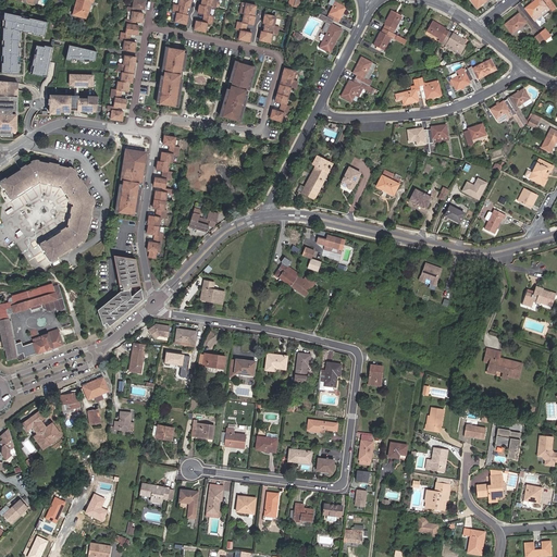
[(77,0),(73,14),(87,19),(91,1),(93,2),(94,0),(77,0)]
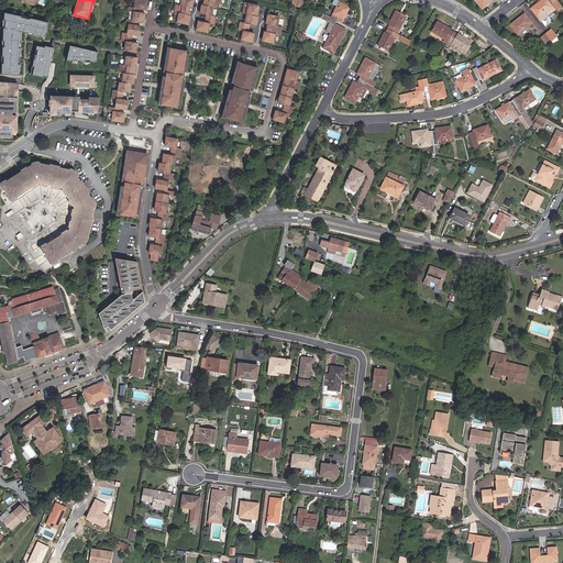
[(133,35),(139,36),(141,26),(136,26),(138,22),(144,23),(145,14),(139,13),(140,9),(146,10),(147,1),(139,0),(135,0),(134,8),(130,7),(129,11),(134,12),(133,20),(128,20),(128,24),(130,24),(128,34),(123,33),(122,42),(127,42),(125,52),(136,53),(138,44),(131,43),(133,35)]
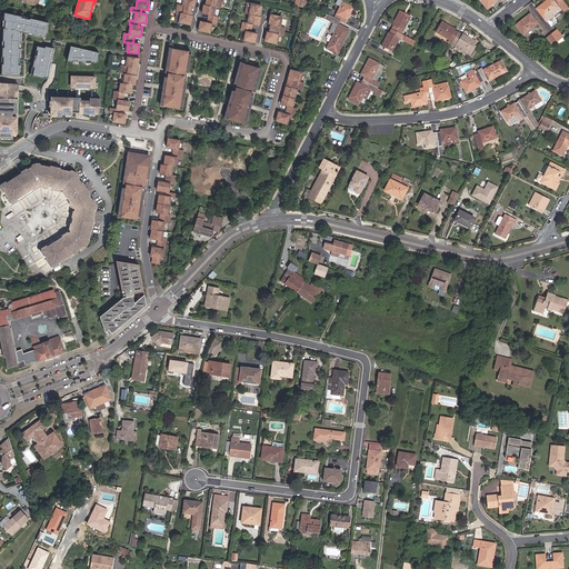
[(195,8),(196,0),(185,0),(183,7),(178,6),(177,12),(181,13),(179,23),(191,26),(193,17),(191,16),(187,16),(188,7),(192,8),(195,8)]
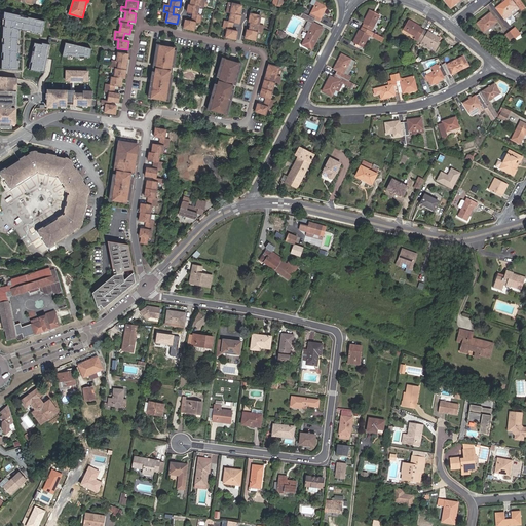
[(199,7),(203,8),(204,0),(191,0),(192,2),(196,3),(196,6),(191,5),(189,5),(187,13),(193,14),(192,22),(186,21),(184,29),(195,31),(196,23),(200,24),(202,15),(198,14),(199,7)]
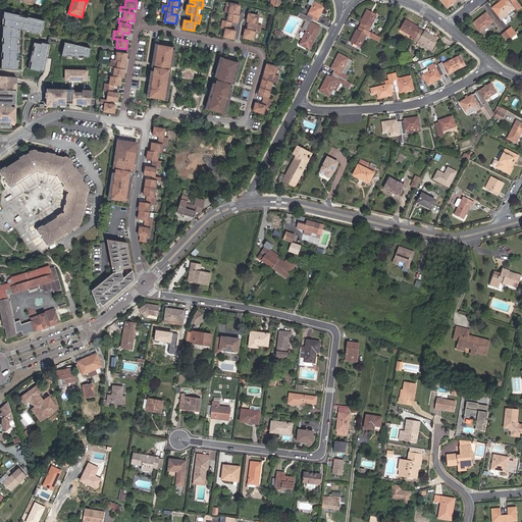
[(501,0),(491,7),(499,16),(504,12),(512,6),(507,0),(501,0)]
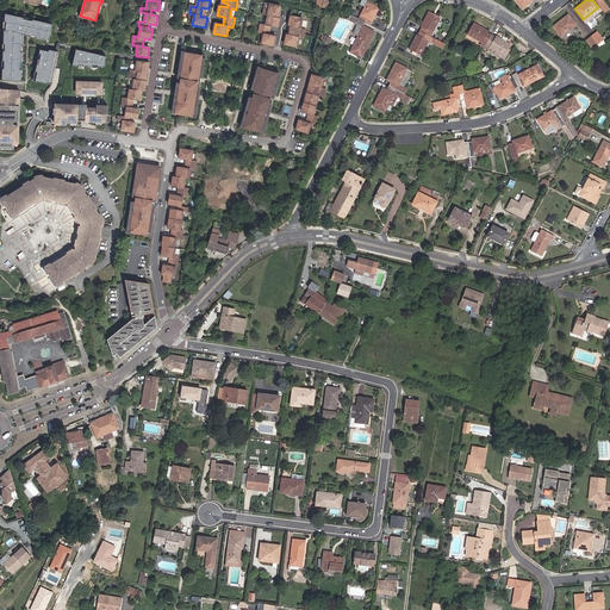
[(372,20),(378,8),(367,2),(365,7),(361,14),(372,20)]
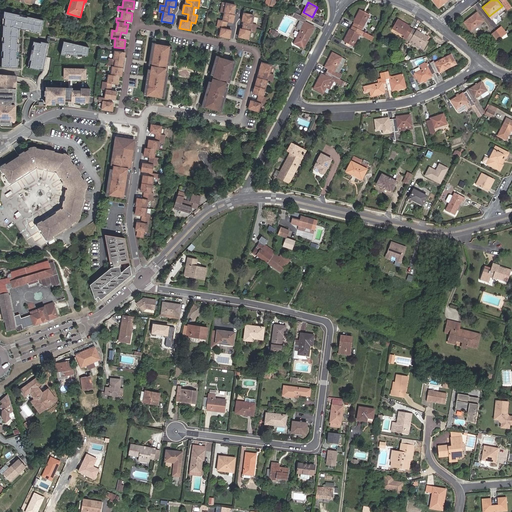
[(230,11),(235,12),(236,6),(223,3),(221,12),(225,13),(223,21),(219,20),(217,28),(222,29),(220,36),(230,39),(232,31),(226,30),(227,22),(234,24),(235,16),(234,15),(229,14),(230,11)]
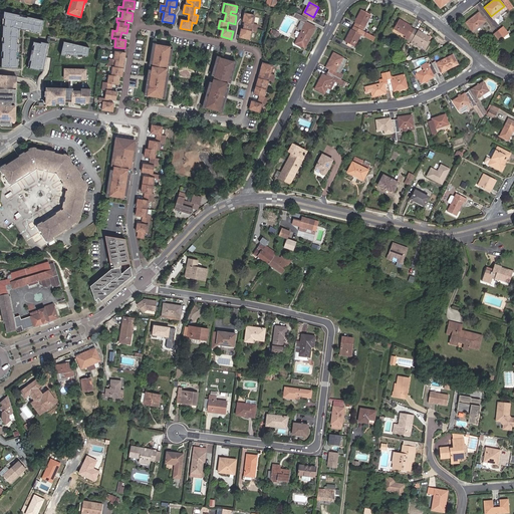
[(354,22),(356,22),(354,26),(362,31),(370,15),(361,10),(354,22)]
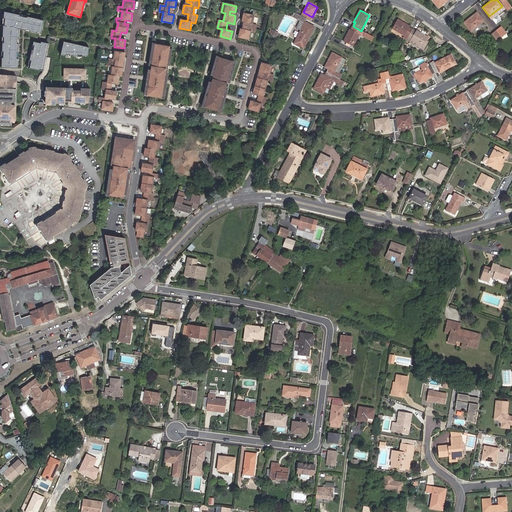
[(20,15),(4,11),(4,18),(6,18),(5,25),(4,25),(3,37),(4,37),(4,42),(3,42),(2,51),(3,51),(3,57),(2,57),(1,67),(18,68),(18,58),(17,58),(17,52),(18,52),(19,43),(18,43),(18,38),(19,38),(20,29),(26,30),(26,29),(30,30),(30,31),(37,33),(37,32),(41,33),(44,20),(27,16),(27,17),(20,16),(20,15)]
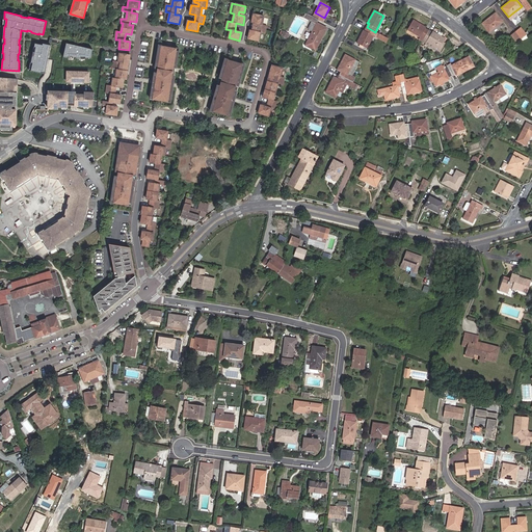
[(314,52),(326,28),(317,23),(319,20),(313,17),(312,16),(304,12),(302,17),(316,24),(304,47),(314,52)]
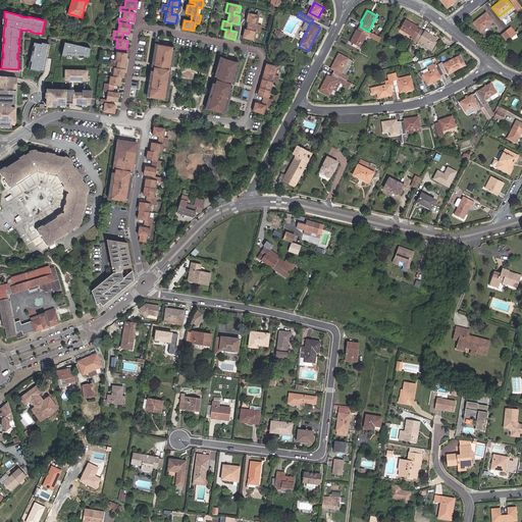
[(318,17),(309,12),(307,16),(313,19),(316,20),(318,17)]
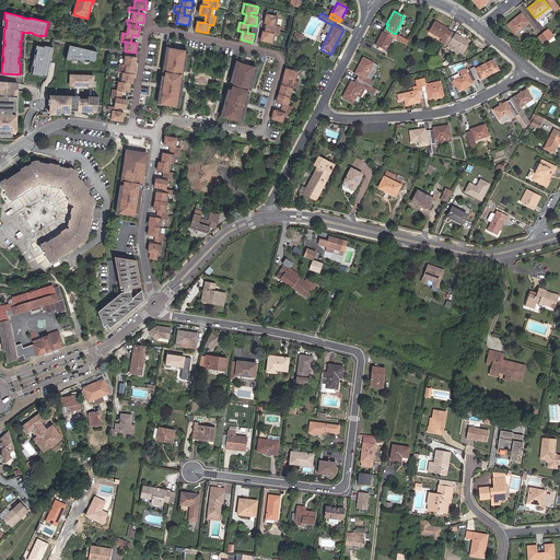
[(528,23),(521,14),(508,24),(515,33),(528,23)]
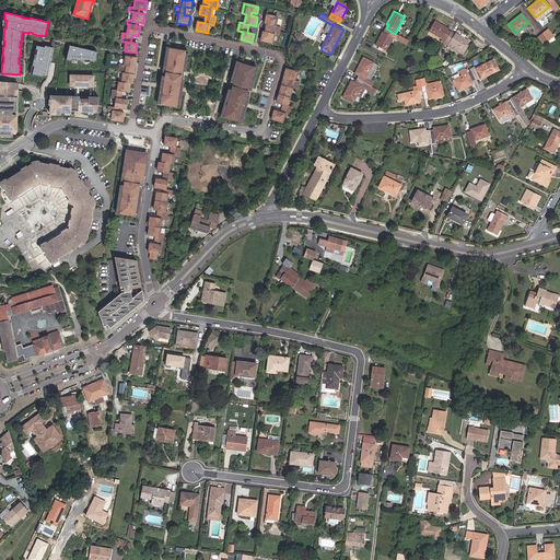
[(281,27),(277,26),(279,18),(267,15),(265,24),(267,24),(272,25),(270,34),(266,33),(264,32),(261,41),(272,44),(275,34),(279,35),(281,27)]
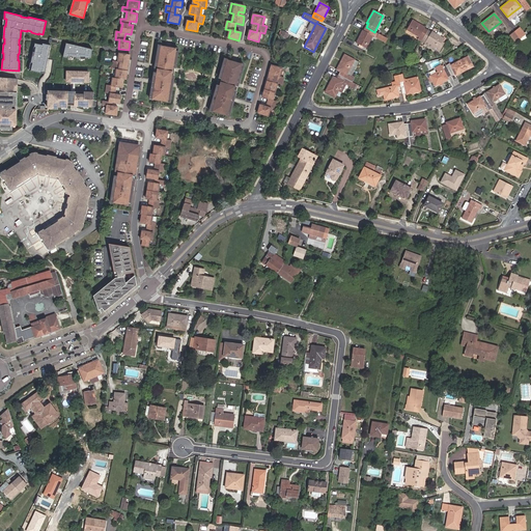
[(419,37),(417,39),(421,42),(422,38),(427,30),(424,28),(425,27),(412,20),(407,29),(419,37)]
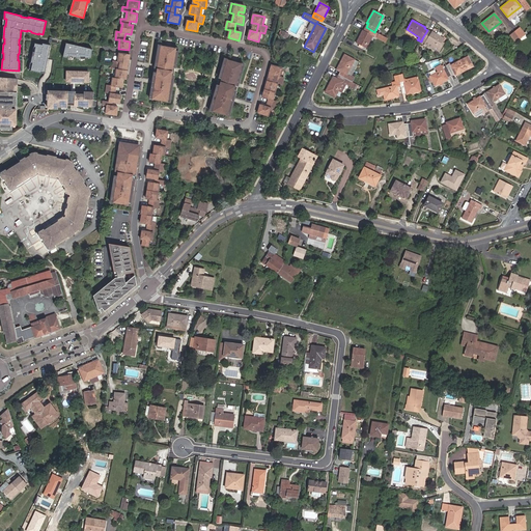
[(373,35),(386,43),(388,38),(374,32),(366,27),(364,31),(363,30),(357,43),(366,48),(373,35)]
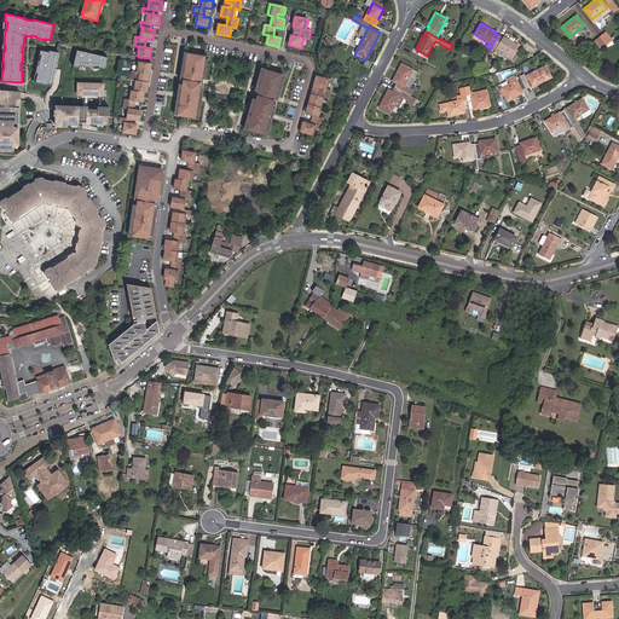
[(612,40),(606,33),(600,38),(606,45),(612,40)]
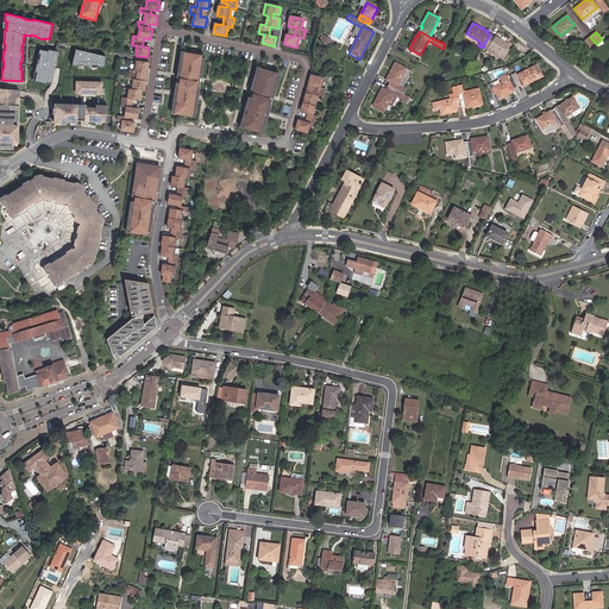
[(507,48),(509,44),(491,33),(490,35),(484,44),(503,55),(507,48)]
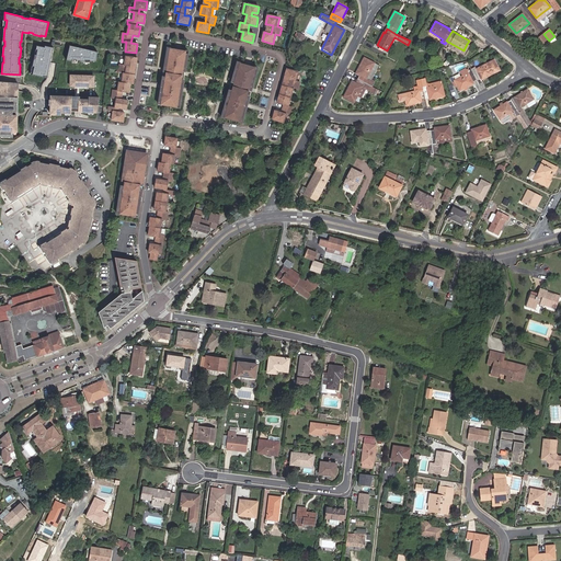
[(467,44),(464,50),(446,41),(445,44),(464,55),(469,45),(467,44)]
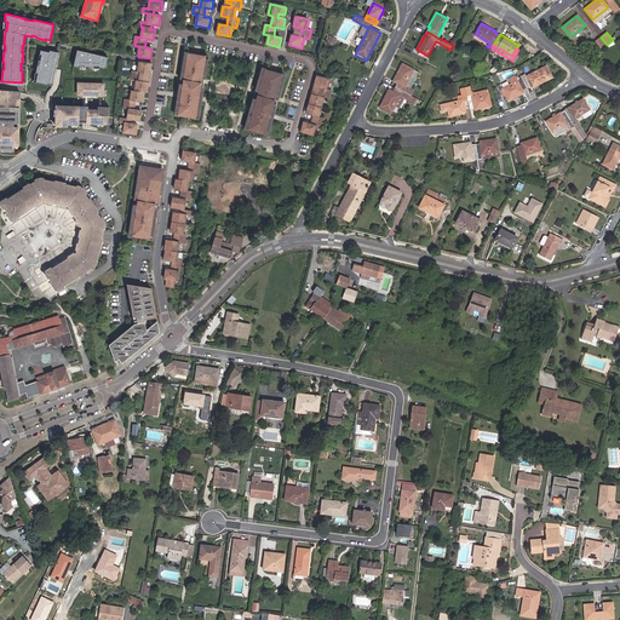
[(99,68),(104,68),(107,57),(76,50),(73,67),(80,67),(80,65),(84,65),(84,67),(95,68),(95,67),(99,67),(99,68)]
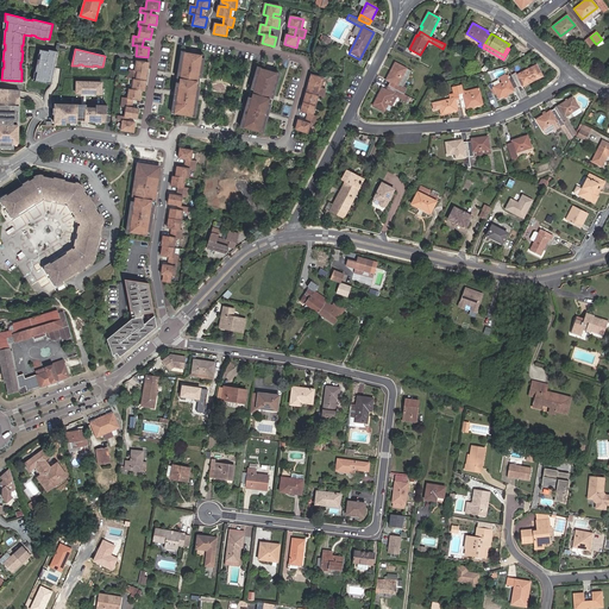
[(51,83),(57,52),(49,50),(48,52),(39,50),(38,55),(41,55),(39,61),(37,60),(35,73),(37,73),(35,82),(46,85),(46,83),(48,83),(48,85),(51,86),(51,85),(51,83)]
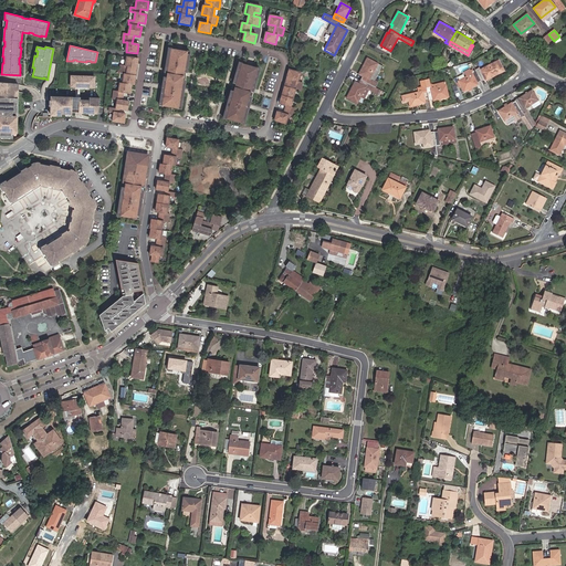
[(188,55),(188,52),(171,50),(171,52),(169,52),(166,70),(168,70),(167,82),(164,82),(160,104),(163,104),(163,107),(179,109),(179,107),(181,107),(186,85),(182,85),(185,73),(187,73),(190,55),(188,55)]
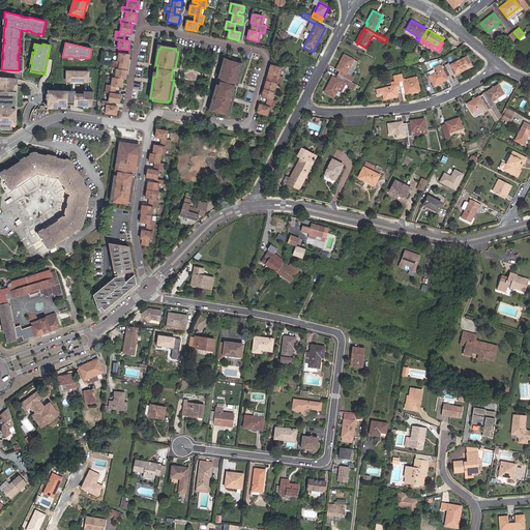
[(128,64),(129,56),(119,54),(118,62),(114,61),(112,69),(117,69),(115,79),(113,79),(112,86),(107,85),(106,93),(110,94),(109,102),(102,101),(102,105),(107,106),(106,114),(117,116),(118,108),(112,107),(112,102),(120,104),(121,95),(115,94),(116,87),(122,88),(124,79),(125,80),(127,71),(125,71),(121,70),(122,63),(126,63),(128,64)]
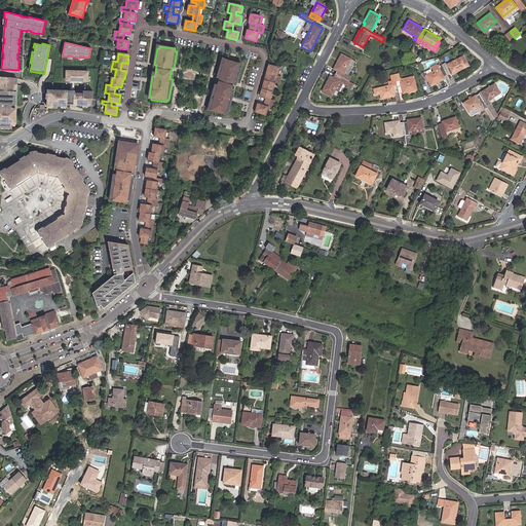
[(334,69),(337,70),(335,74),(348,81),(351,77),(347,75),(343,73),(351,60),(342,54),(334,69)]
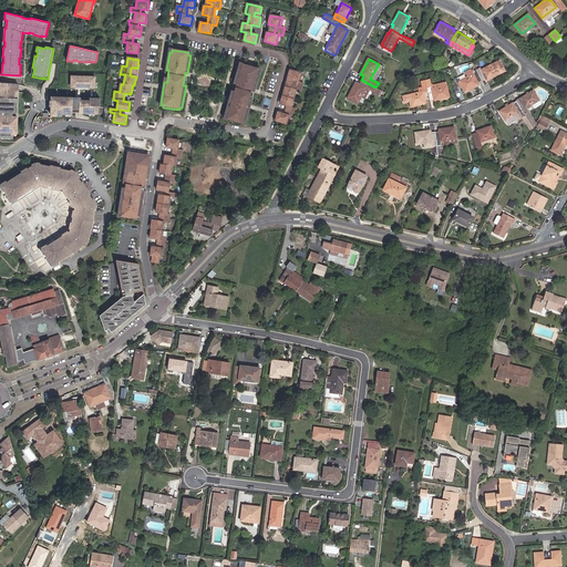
[(481,70),(480,68),(475,70),(482,81),(485,79),(486,81),(504,71),(498,61),(481,70)]
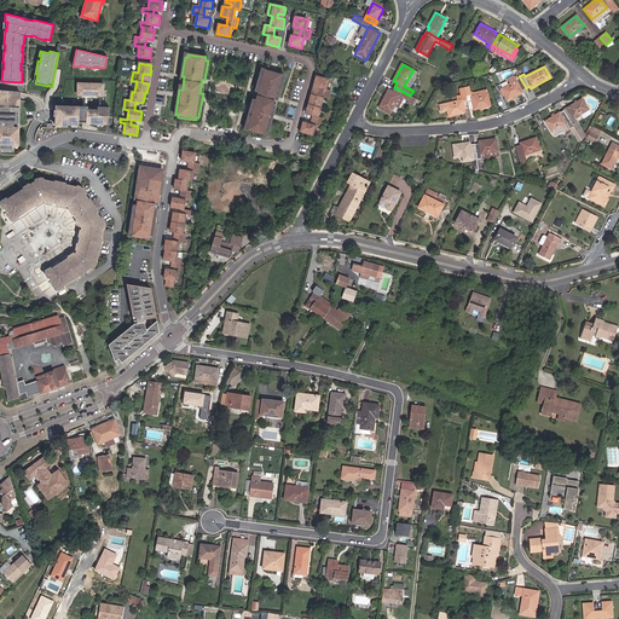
[(265,71),(261,70),(256,90),(259,90),(255,103),(253,102),(246,126),(248,126),(248,128),(265,134),(266,131),(268,132),(275,109),(272,108),(276,94),(278,96),(284,76),(282,76),(283,74),(265,68),(265,71)]
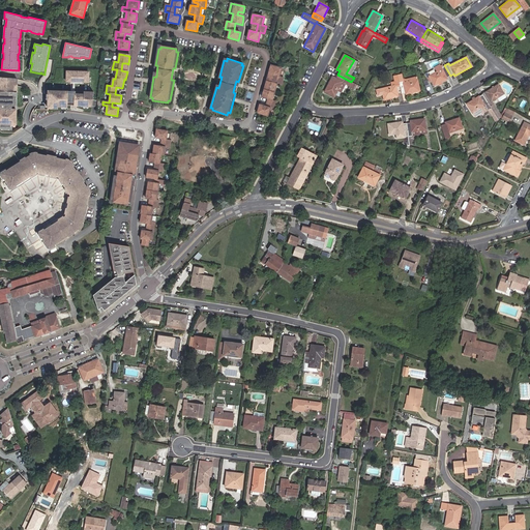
[(350,76),(358,62),(354,60),(346,74),(350,76)]
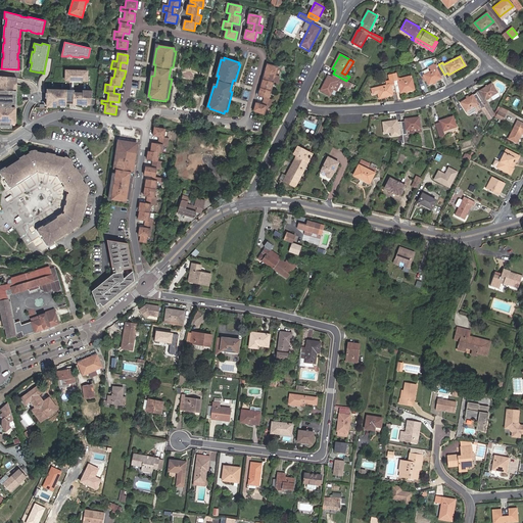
[(276,75),(278,66),(268,63),(266,72),(272,74),(270,81),(264,79),(258,95),(265,97),(263,104),(256,103),(254,111),(265,114),(267,106),(272,107),(274,100),(269,98),(274,82),(278,84),(280,77),(276,75)]
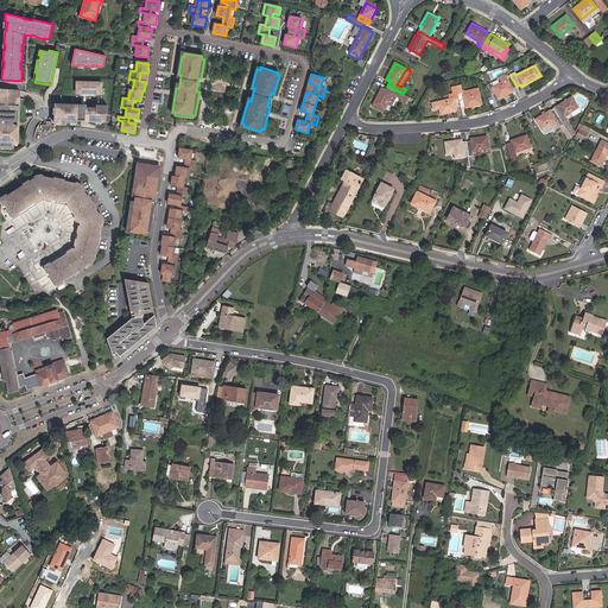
[(499,99),(513,90),(512,89),(517,87),(510,75),(508,76),(507,74),(505,75),(505,74),(498,77),(501,83),(493,87),(493,88),(491,89),(493,94),(495,93),(499,99)]
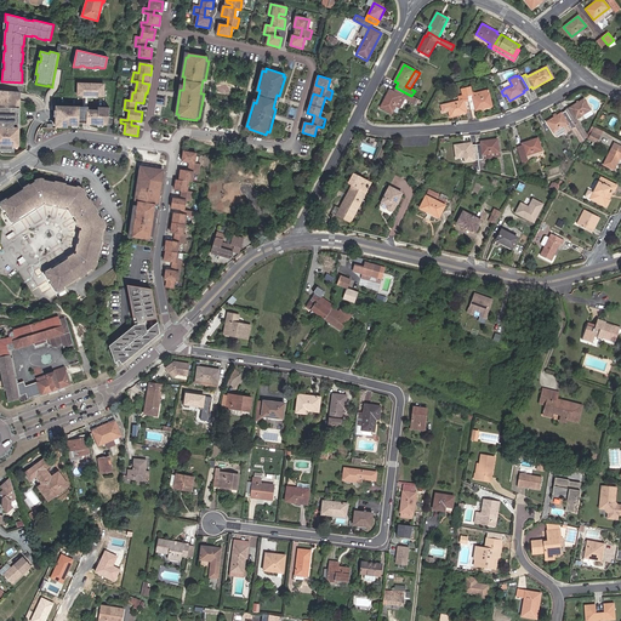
[(96,96),(102,96),(102,85),(77,84),(77,96),(81,96),(96,96)]
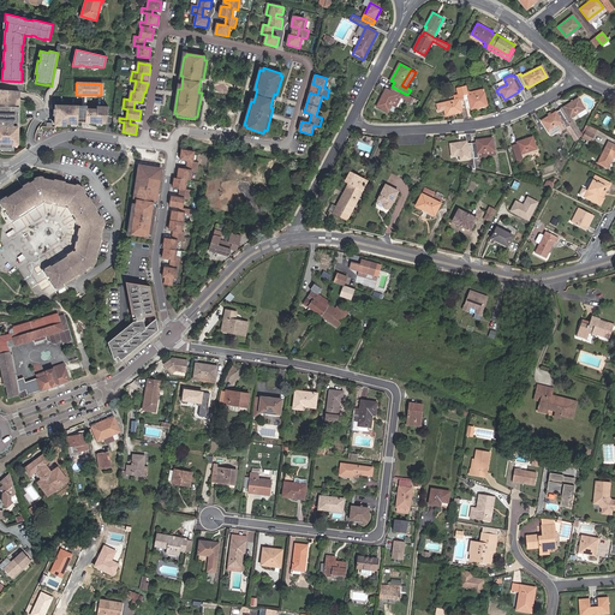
[(415,99),(407,95),(392,87),(389,91),(386,89),(377,106),(388,112),(392,106),(396,95),(401,97),(412,103),(415,99)]
